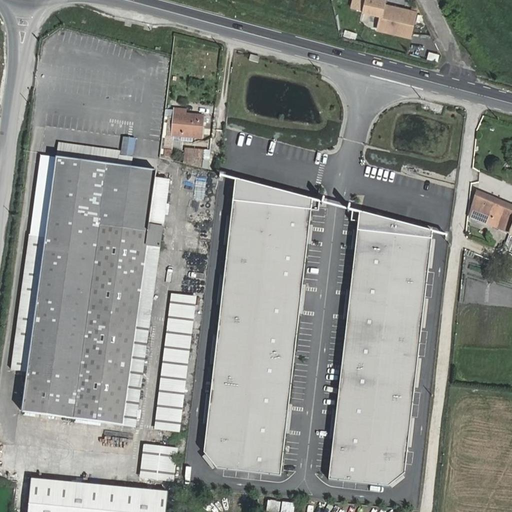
[(349,0),(348,8),(381,16),(384,0),(349,0)]
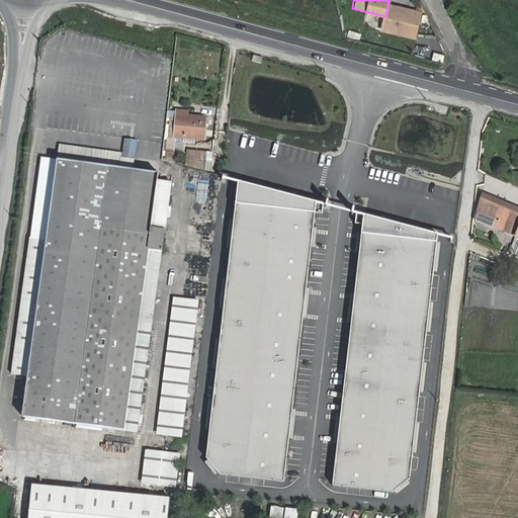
[(383,26),(393,29),(399,9),(389,6),(385,16),(383,26)]
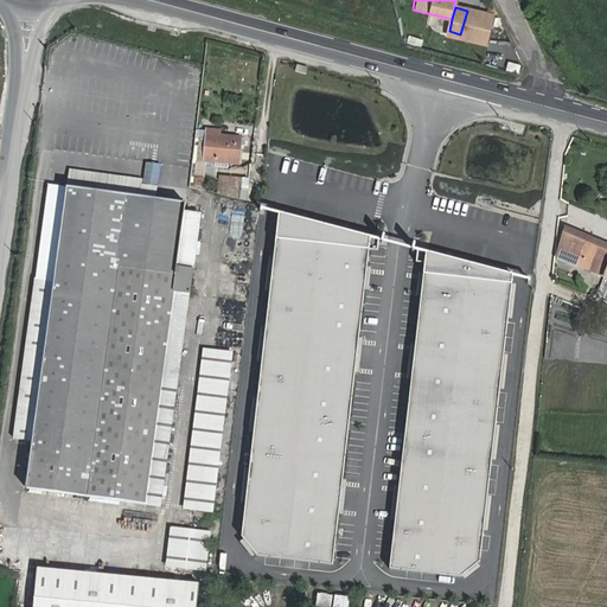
[(467,11),(460,34),(459,37),(486,44),(494,14),(468,7),(467,11)]
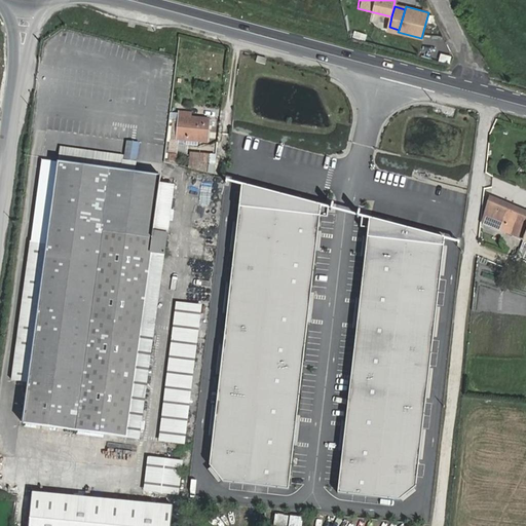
[(353,31),(351,37),(364,41),(366,34),(353,31)]
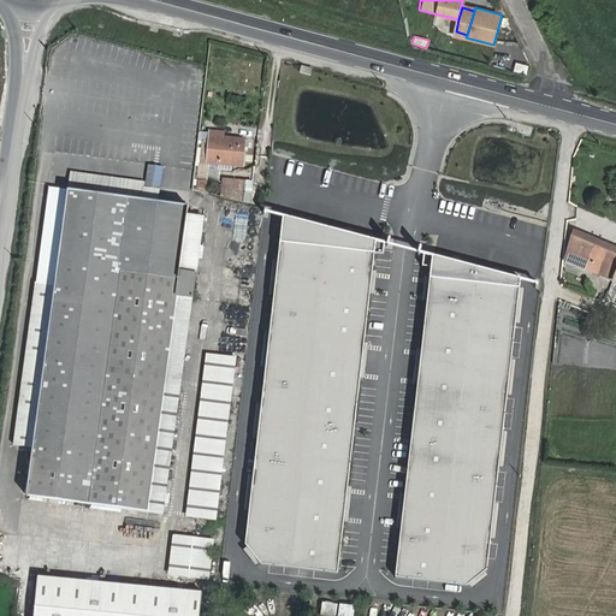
[(514,63),(513,72),(526,75),(527,65),(514,63)]
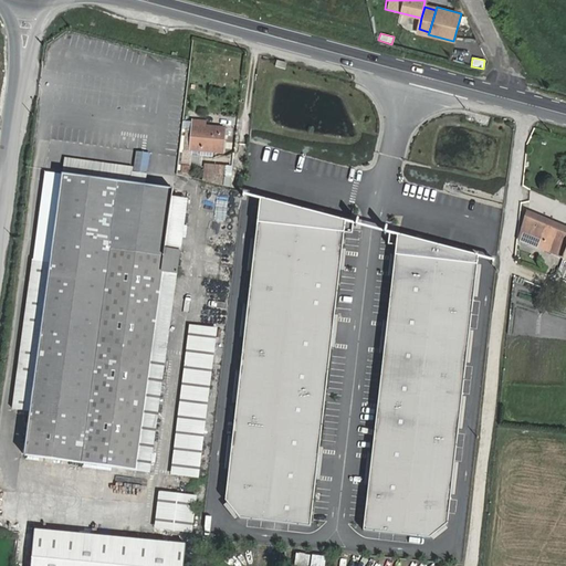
[(185,126),(180,173),(189,174),(191,147),(222,149),(224,125),(190,122),(190,127),(185,126)]
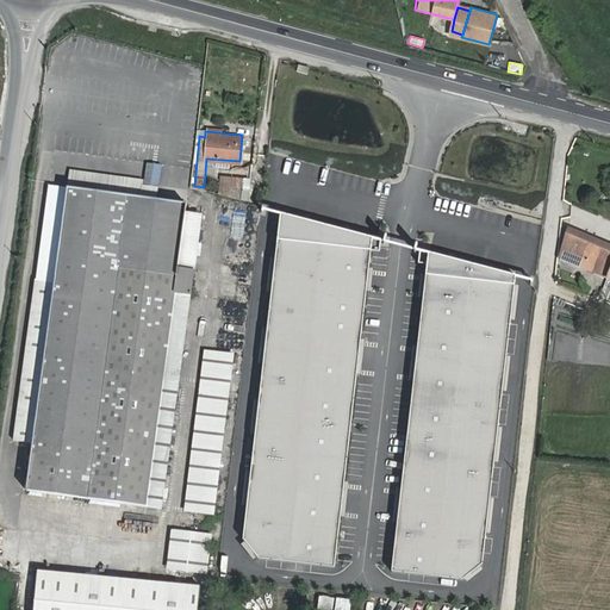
[(231,195),(248,198),(250,178),(221,175),(219,190),(230,191),(231,195)]
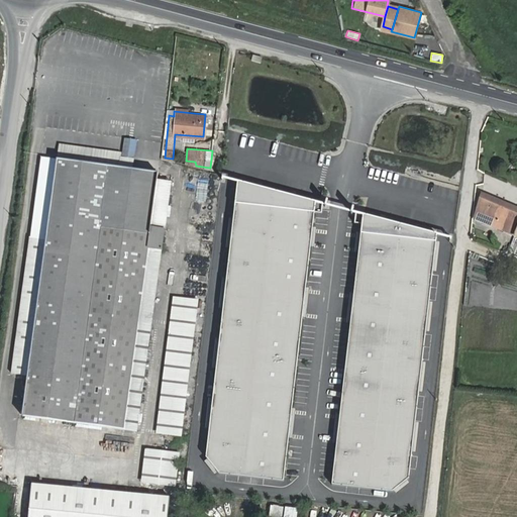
[(57,160),(47,220),(20,415),(121,429),(147,234),(142,229),(150,172),(57,160)]
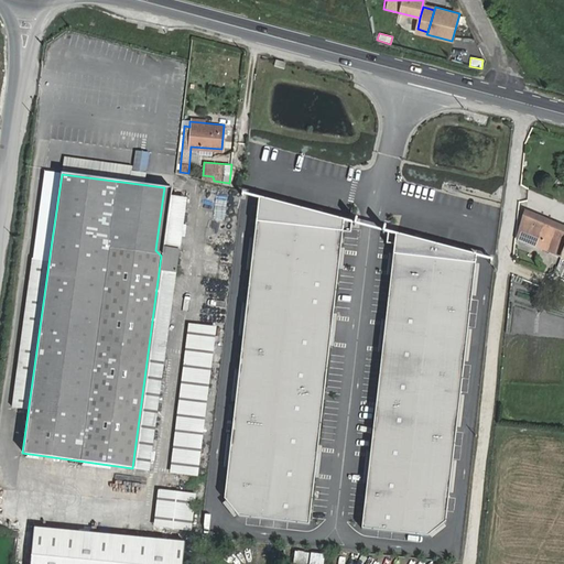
[(351,224),(263,199),(220,514),(312,525),(351,224)]
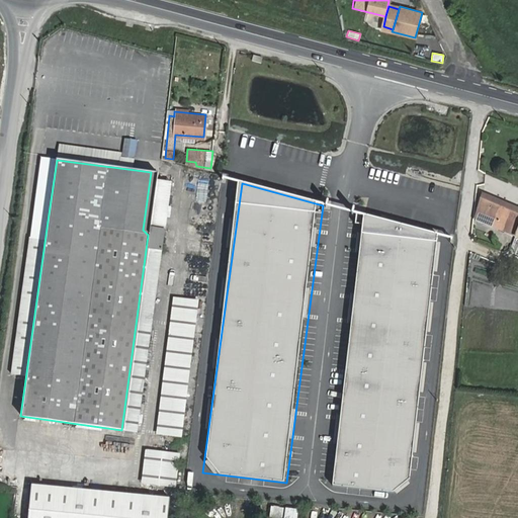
[(517,238),(517,209),(485,195),(476,220),(517,238)]
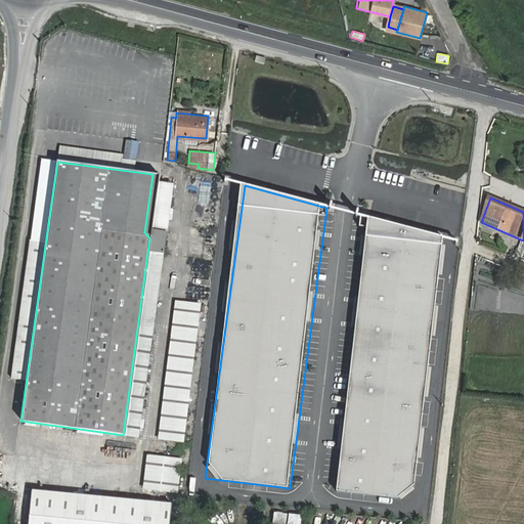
[(452,235),(377,225),(342,493),(417,503),(452,235)]
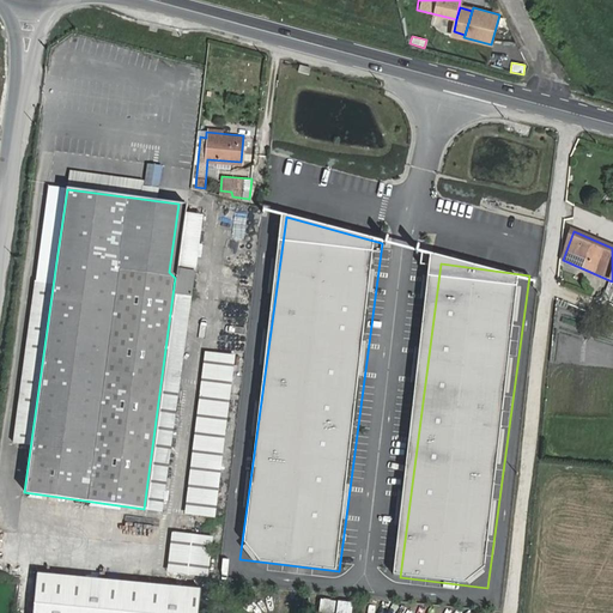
[(200,352),(184,516),(216,519),(231,354),(200,352)]
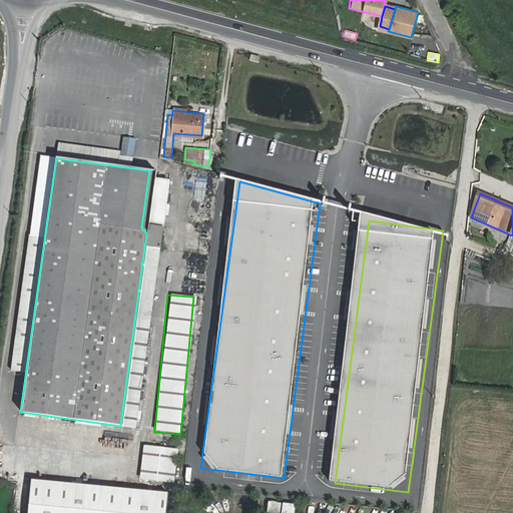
[(26,343),(15,342),(14,352),(25,354),(26,343)]
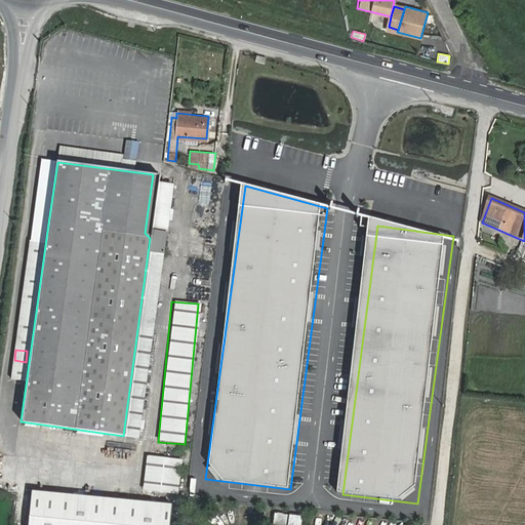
[(177,495),(180,459),(144,456),(142,492),(177,495)]
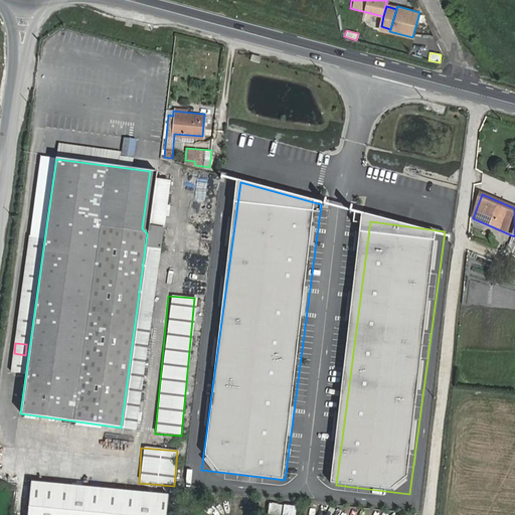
[(163,514),(165,495),(26,483),(23,514),(163,514)]
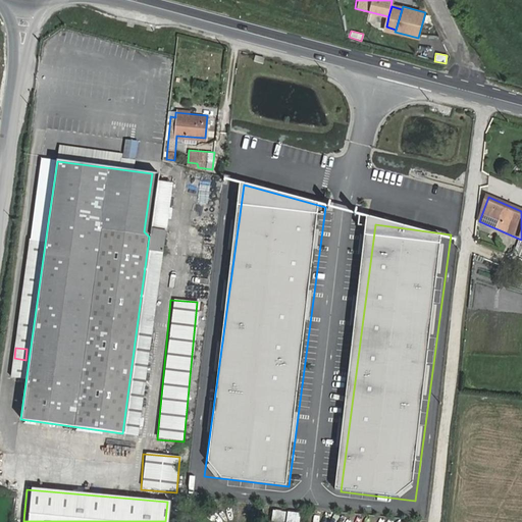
[(282,521),(297,521),(298,508),(284,507),(282,521)]
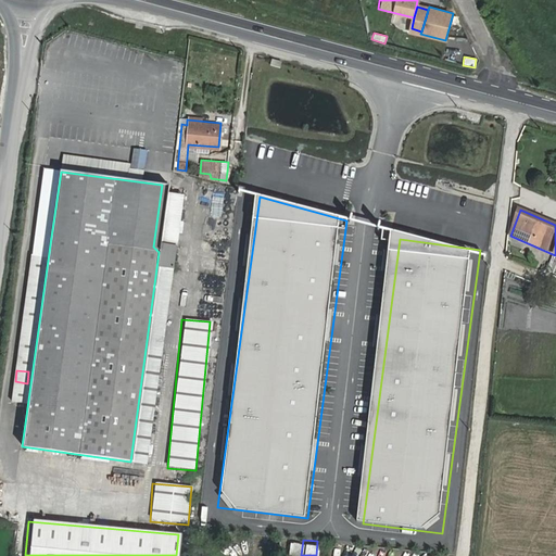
[(300,555),(302,545),(289,544),(287,555),(300,555)]
